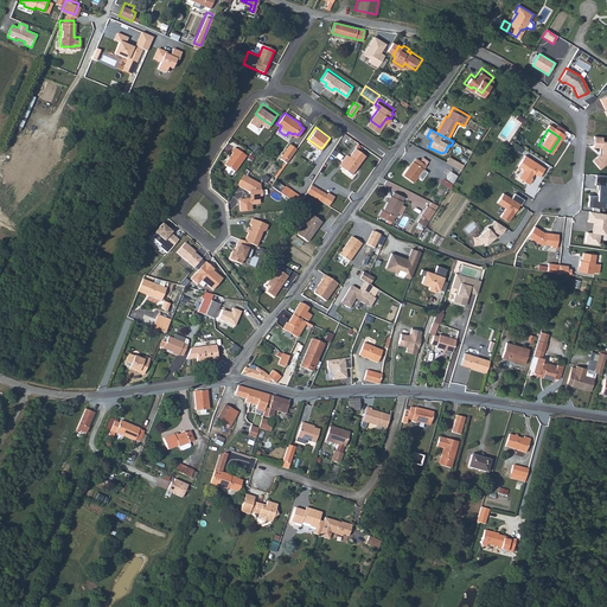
[(600,134),(592,133),(592,144),(599,144),(599,149),(600,149),(600,152),(598,152),(592,158),(599,166),(606,158),(606,138),(600,138),(600,134)]
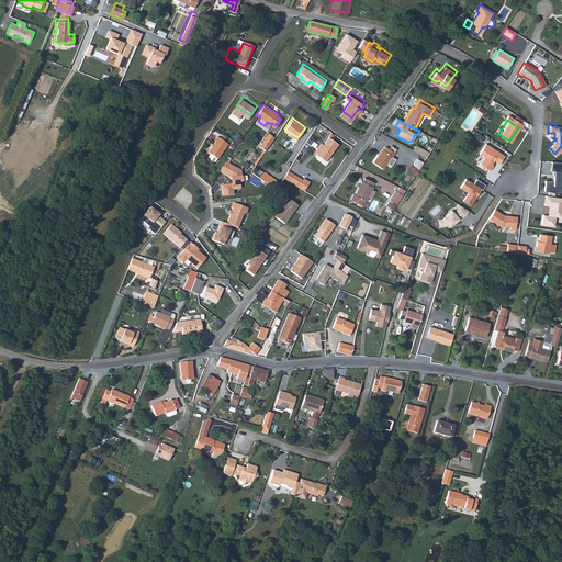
[(231,141),(220,133),(216,137),(217,138),(210,149),(213,150),(211,154),(211,156),(215,159),(217,158),(218,156),(220,156),(231,141)]
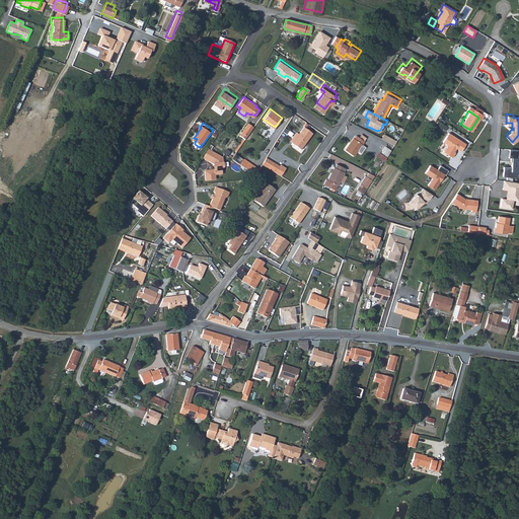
[(245,138),(253,126),(249,123),(241,135),(245,138)]
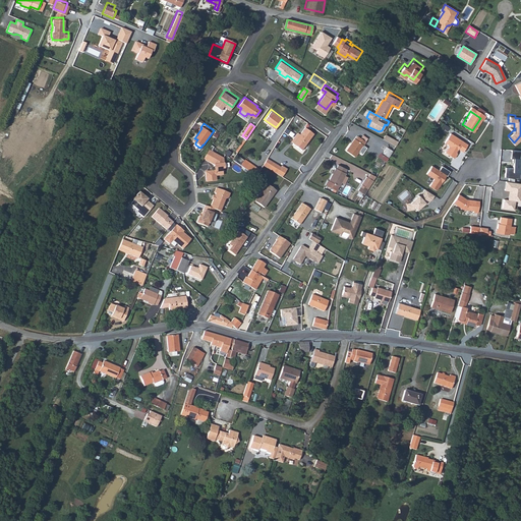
[(294,142),(303,149),(313,133),(304,126),(294,142)]
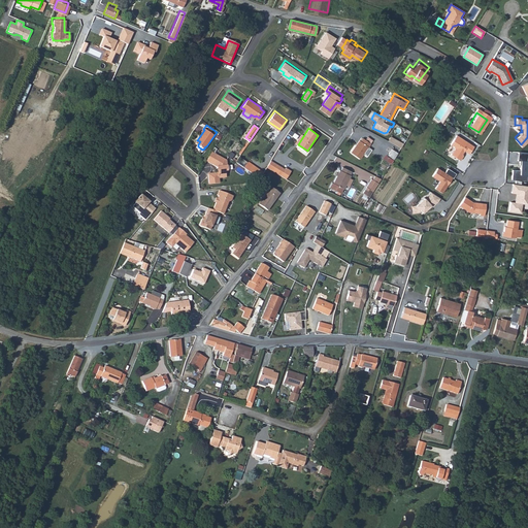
[(472,144),(455,133),(450,141),(453,144),(453,146),(450,153),(459,158),(462,154),(461,151),(463,149),(468,152),(472,144)]
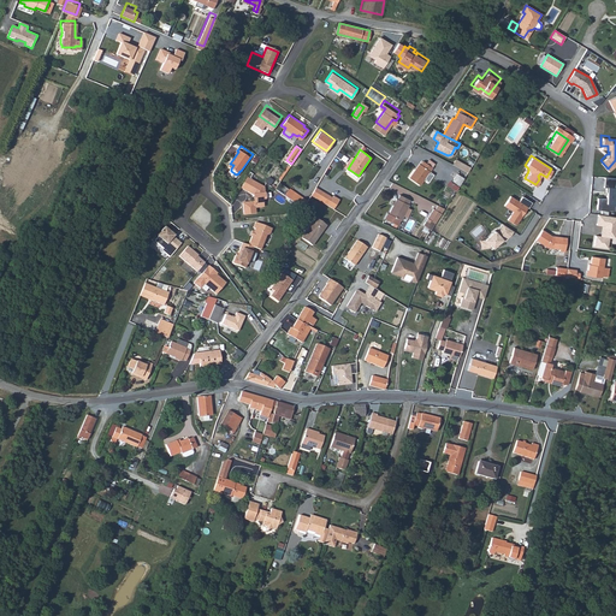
[(432,165),(426,160),(422,158),(420,161),(419,161),(415,166),(414,165),(408,175),(420,183),(424,177),(428,181),(433,173),(430,170),(432,165)]
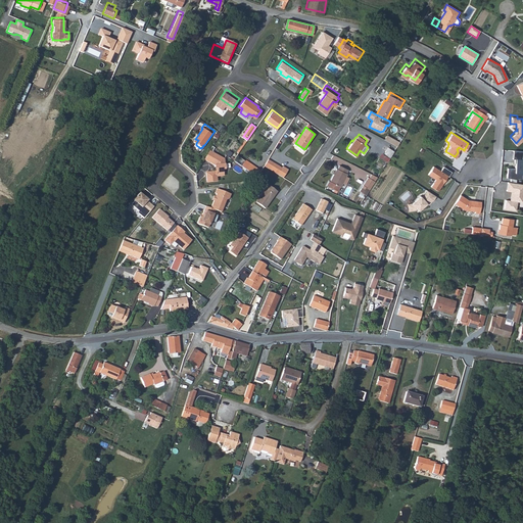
[(389,156),(393,149),(387,145),(383,152),(389,156)]
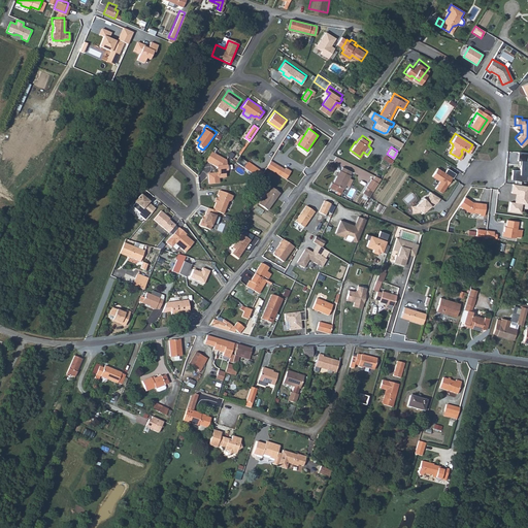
[(213,159),(218,151),(213,149),(208,157),(213,159)]
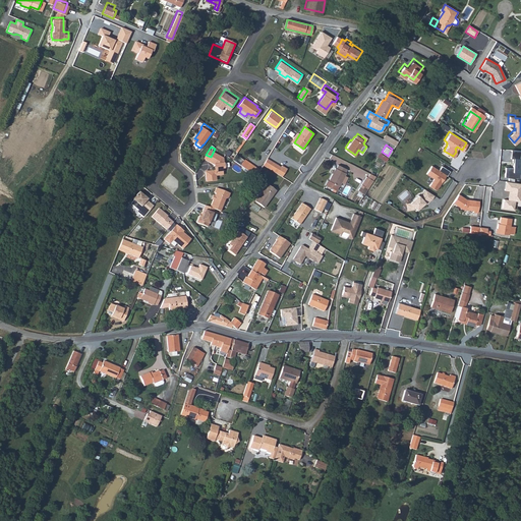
[(520,148),(511,148),(511,156),(513,156),(512,160),(513,160),(513,166),(506,166),(505,175),(520,175),(520,170),(520,152),(520,148)]
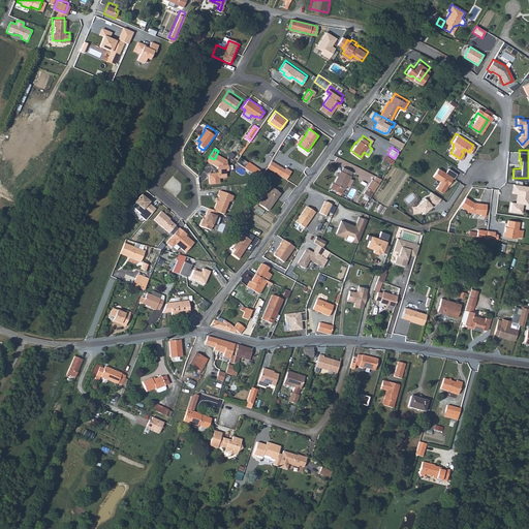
[(218,151),(214,159),(219,163),(221,163),(221,166),(220,166),(220,168),(211,170),(212,180),(222,179),(221,175),(228,174),(227,167),(229,166),(228,156),(218,151)]
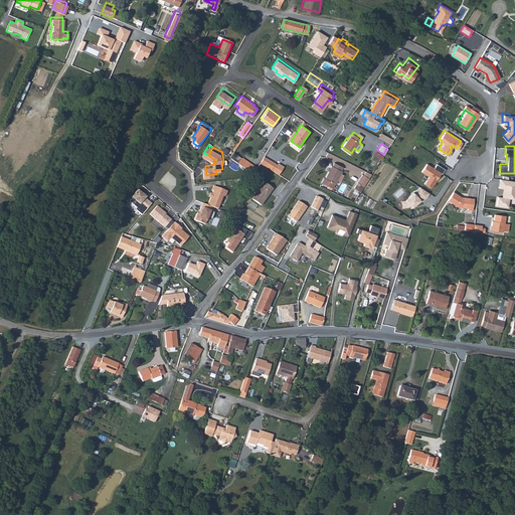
[(277,169),(281,162),(266,153),(262,160),(277,169)]
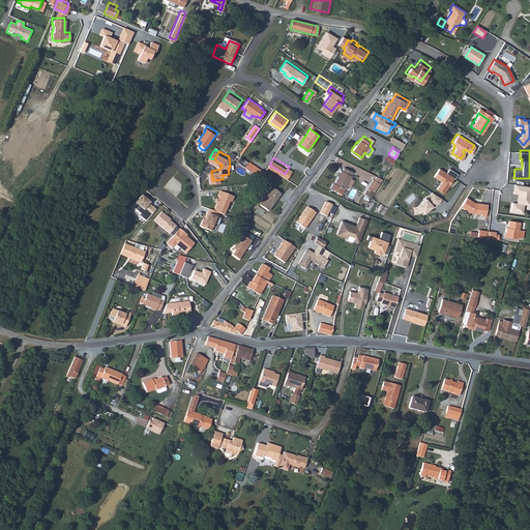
[(252,168),(263,176),(266,170),(255,163),(252,168)]
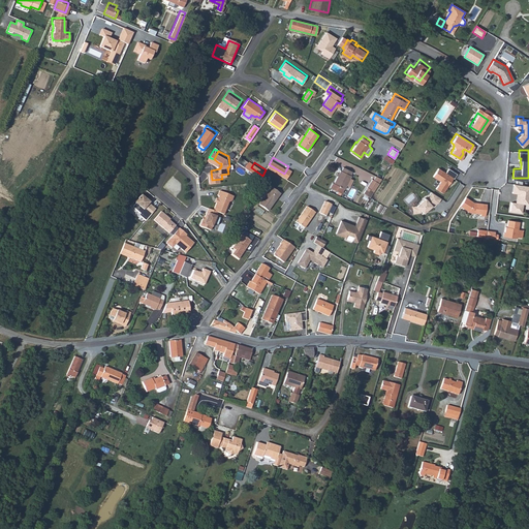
[(351,167),(345,165),(342,163),(340,167),(339,167),(333,181),(331,180),(329,185),(332,186),(340,191),(345,182),(348,175),(349,173),(349,172),(351,167)]
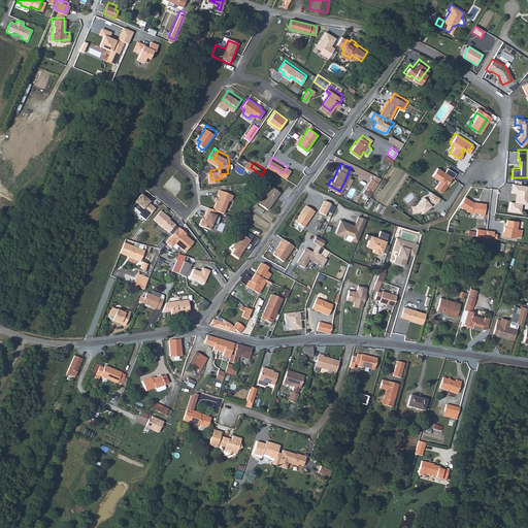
[(456,172),(447,166),(443,170),(436,165),(431,173),(439,179),(434,187),(442,191),(446,186),(444,186),(446,184),(447,184),(452,176),(453,176),(456,172)]
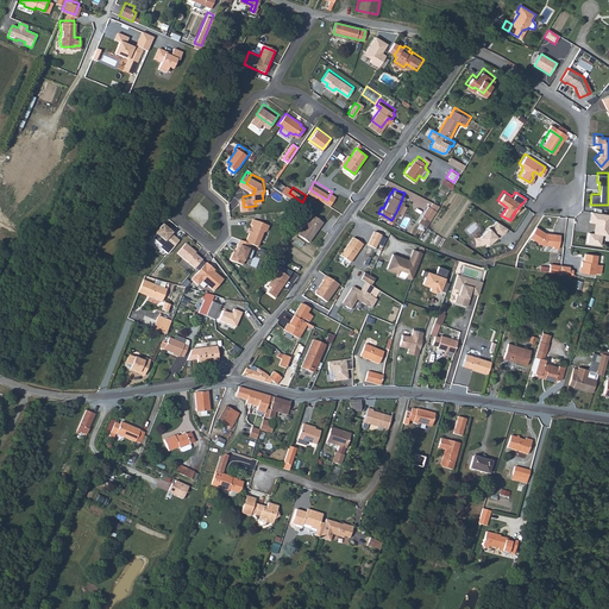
[(426,225),(439,203),(432,200),(429,205),(428,205),(422,214),(419,221),(426,225)]
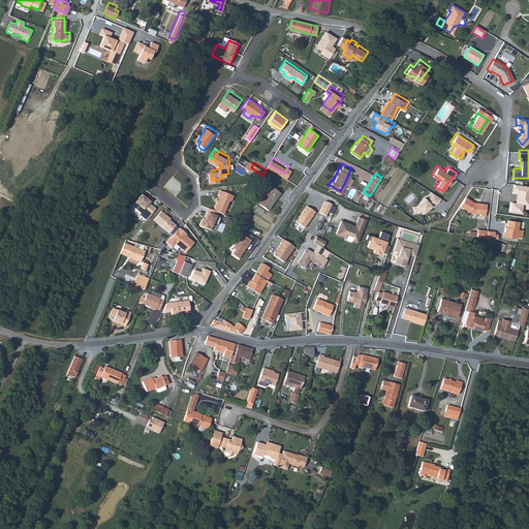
[(21,183),(36,190),(39,183),(24,177),(21,183)]
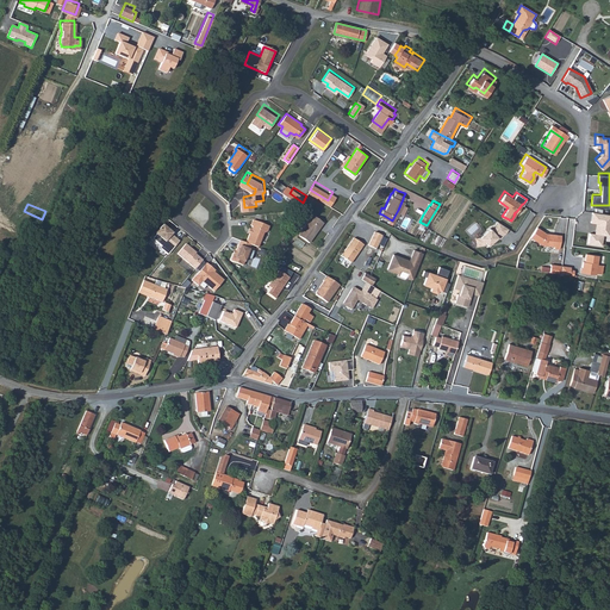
[(302,231),(312,238),(328,218),(317,210),(302,231)]
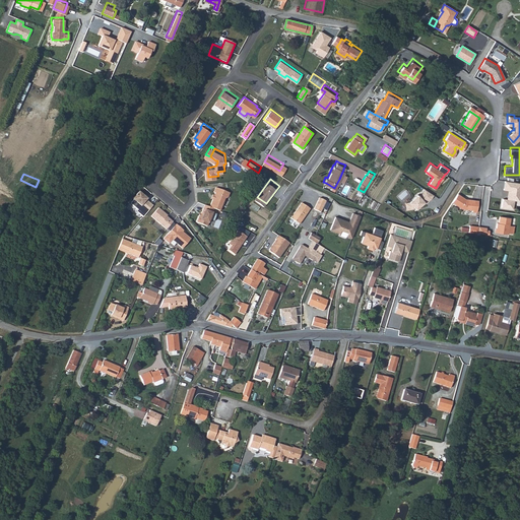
[(513,180),(506,179),(504,188),(510,188),(509,197),(503,196),(502,205),(514,207),(515,198),(519,199),(519,184),(513,184),(513,180)]
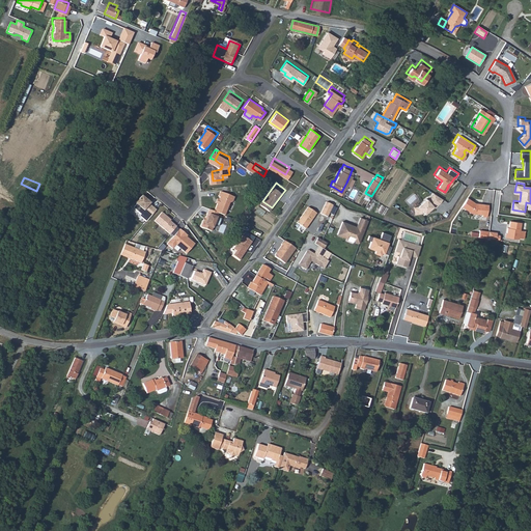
[(236,194),(222,189),(221,193),(222,194),(217,208),(221,210),(227,212),(231,199),(234,199),(236,194)]
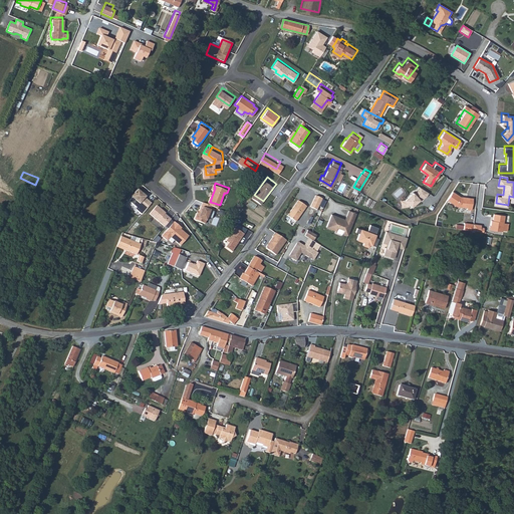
[(145,204),(151,197),(147,194),(148,193),(139,186),(133,194),(141,201),(145,204)]
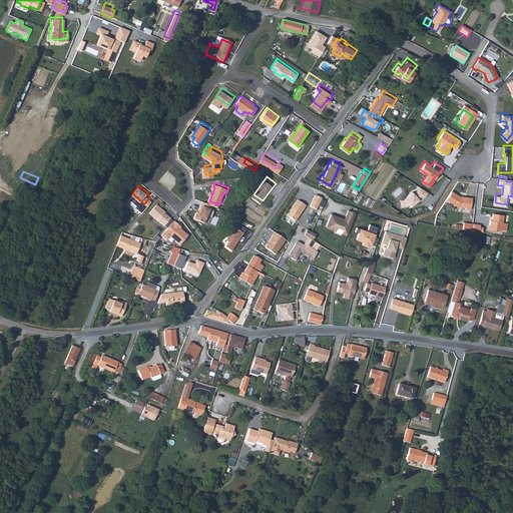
[(419,185),(417,188),(426,194),(428,190),(419,185)]
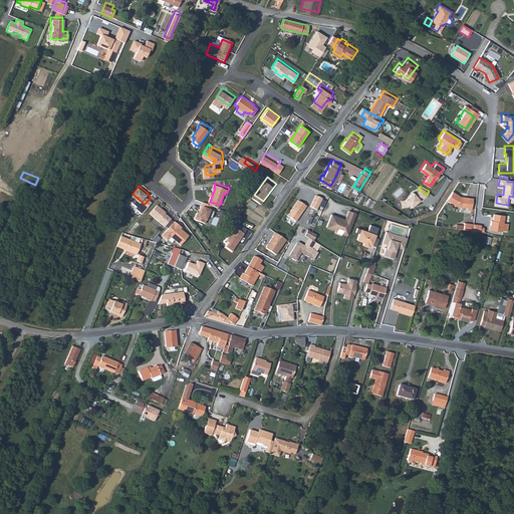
[(406,200),(402,201),(404,208),(410,206),(411,205),(413,207),(416,204),(417,204),(421,199),(422,200),(427,195),(418,189),(415,193),(414,192),(406,200)]
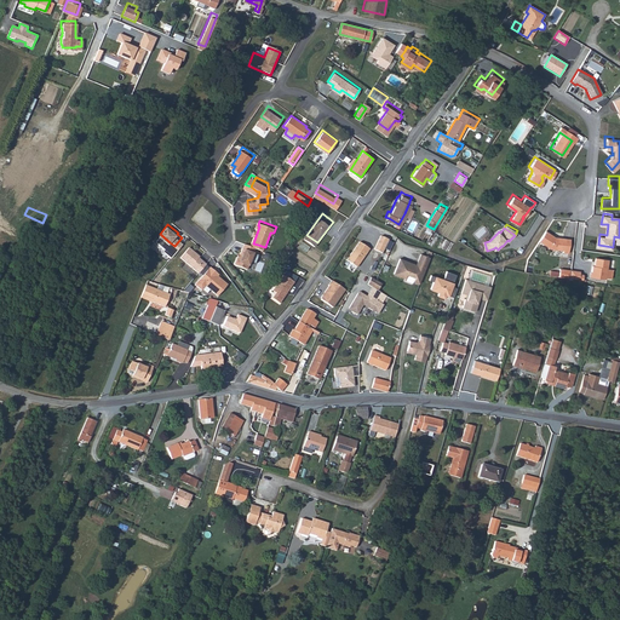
[(556,235),(546,230),(540,240),(551,247),(564,248),(564,251),(569,252),(572,237),(563,236),(563,237),(561,237),(561,236),(556,235)]
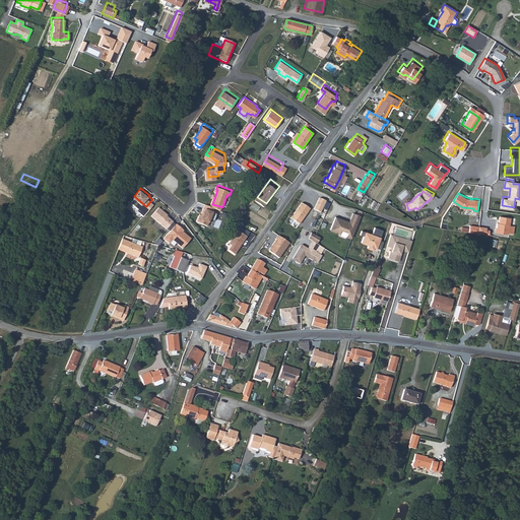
[(319,210),(324,199),(318,196),(313,207),(319,210)]
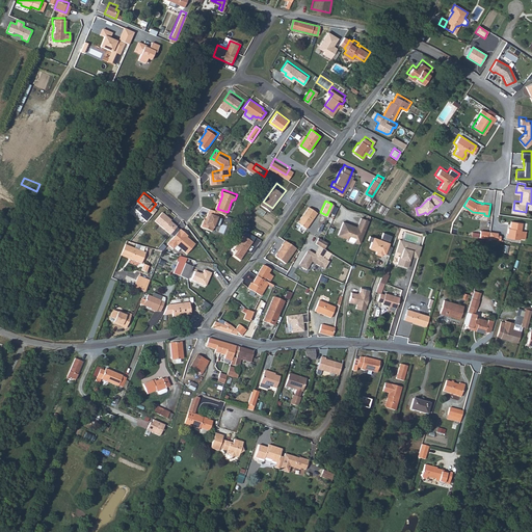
[(316,212),(308,206),(296,221),(304,228),(316,212)]
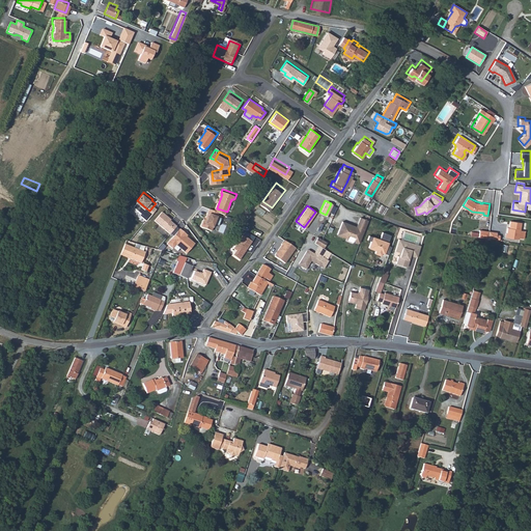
[(217,208),(212,206),(207,215),(208,215),(207,218),(205,217),(203,224),(214,228),(221,210),(217,208)]
